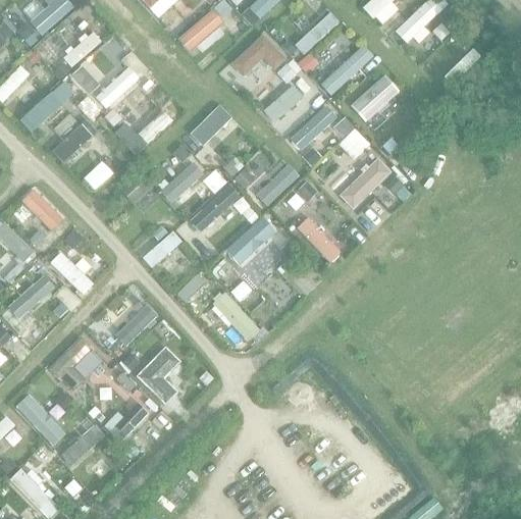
[(7,0),(27,23),(38,14),(25,0),(7,0)]
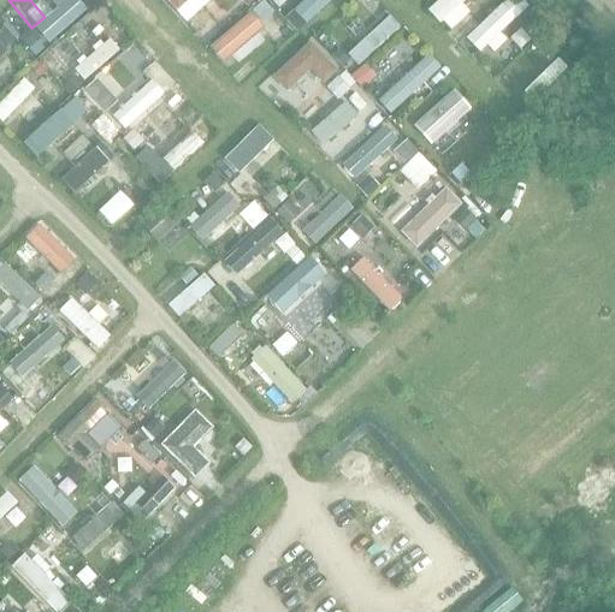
[(69,3),(66,0),(35,0),(49,17),(69,3)]
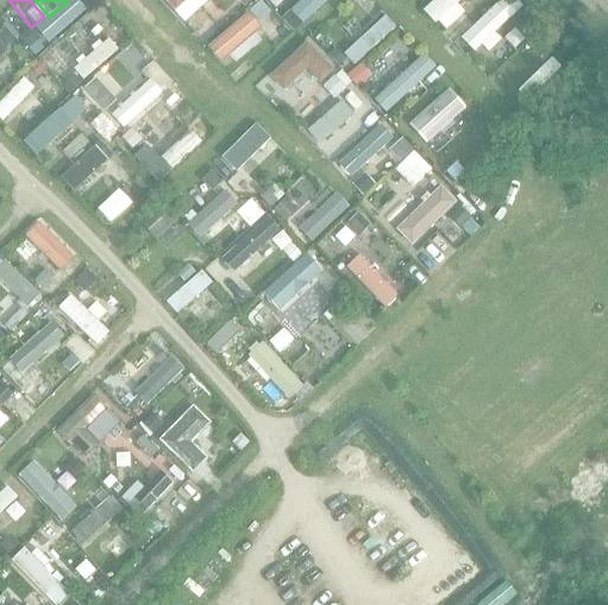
[(177,0),(173,4),(183,17),(199,4),(206,12),(220,0),(177,0)]
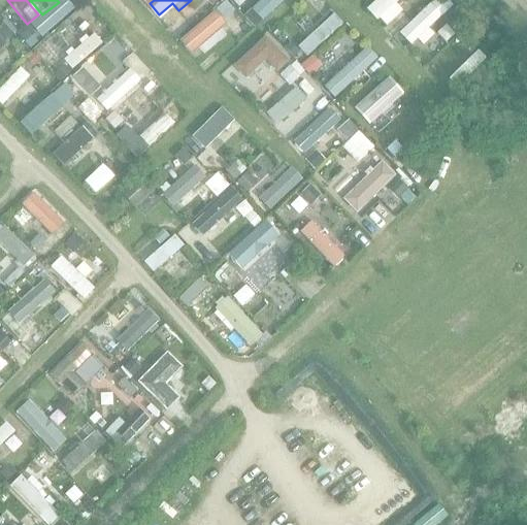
[(264,17),(282,0),(263,0),(256,7),(264,17)]
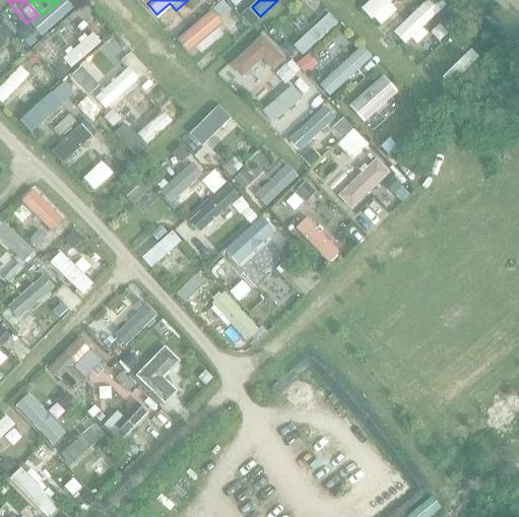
[(371,18),(390,0),(369,0),(362,7),(371,18)]
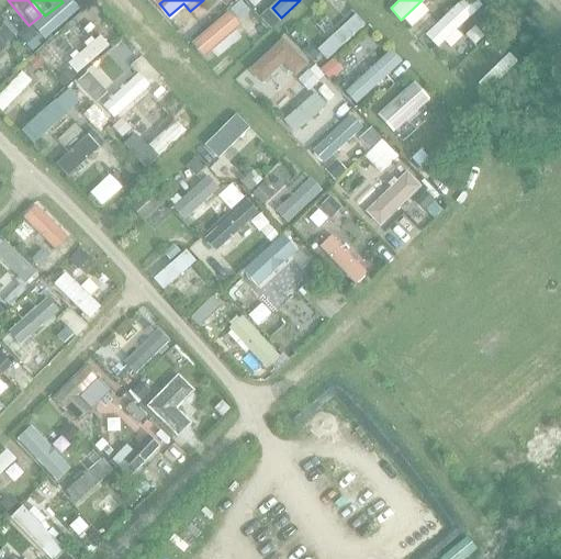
[(460,0),(426,33),(438,46),(483,3),(480,0),(460,0)]
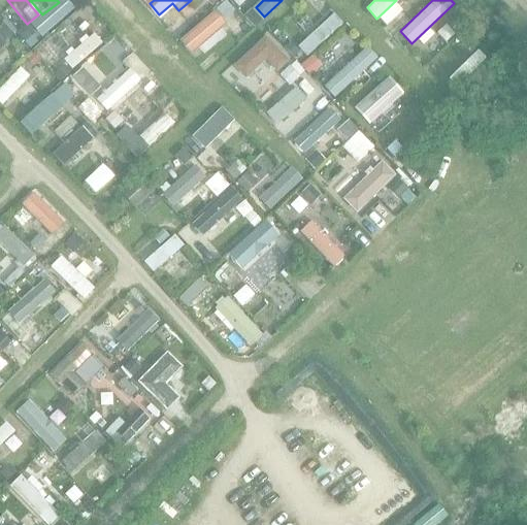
[(192,53),(227,23),(216,9),(180,39),(192,53)]
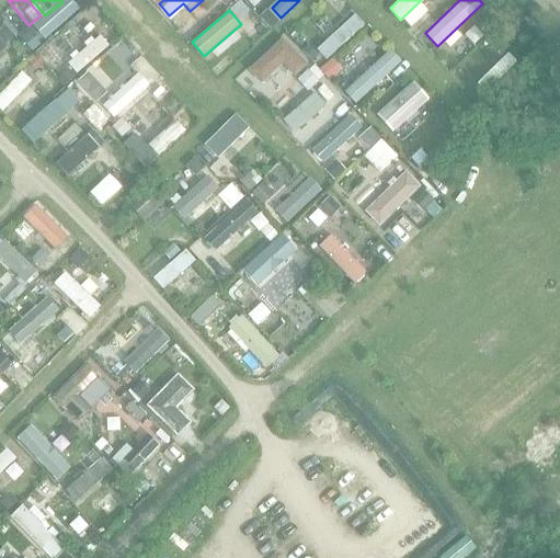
[(326,58),(364,23),(355,13),(317,48),(326,58)]
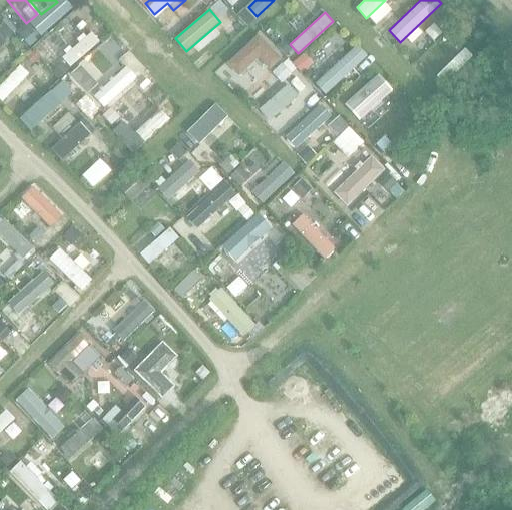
[(438,23),(446,31),(460,18),(454,12),(450,16),(448,14),(438,23)]
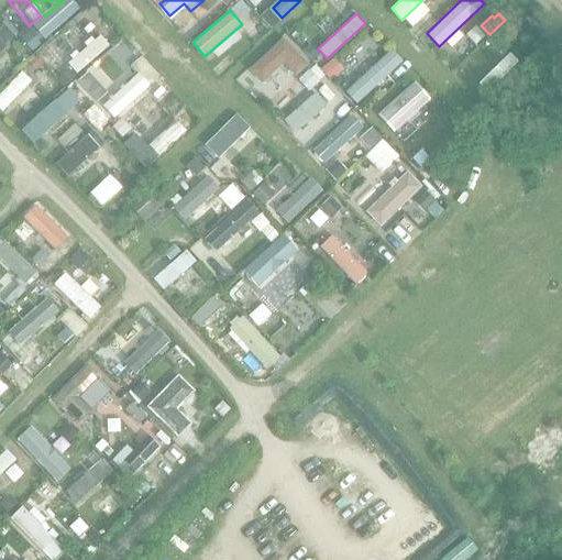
[(48,33),(58,51),(83,36),(73,19),(48,33)]
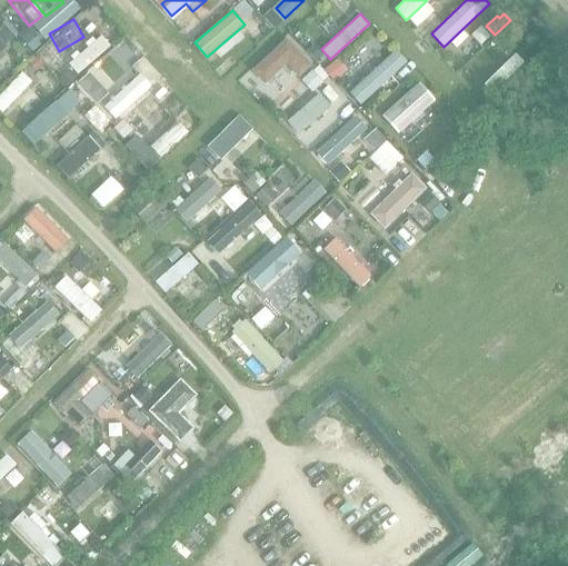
[(35,51),(45,43),(33,31),(31,33),(28,30),(21,36),(25,40),(21,43),(29,52),(33,49),(35,51)]
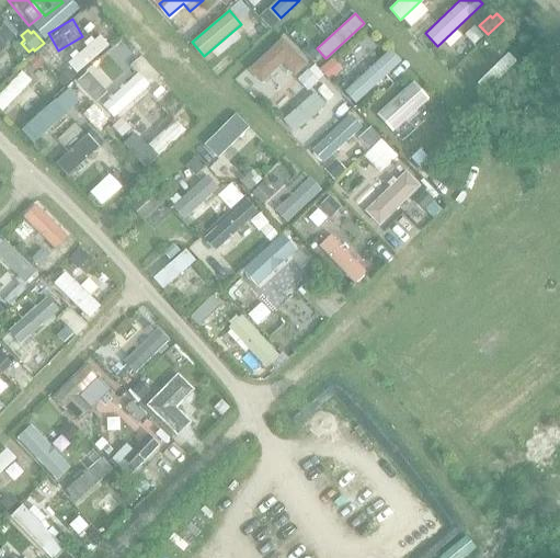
[(77,71),(109,44),(100,34),(68,61),(77,71)]
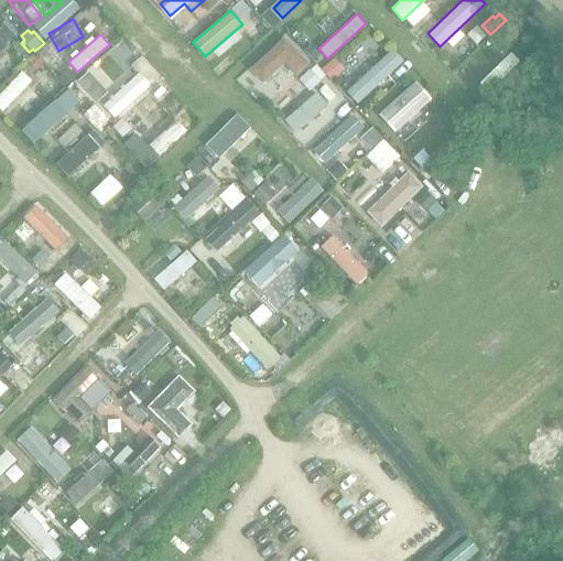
[(284,63),(295,75),(309,63),(284,38),(250,68),(263,82),(284,63)]
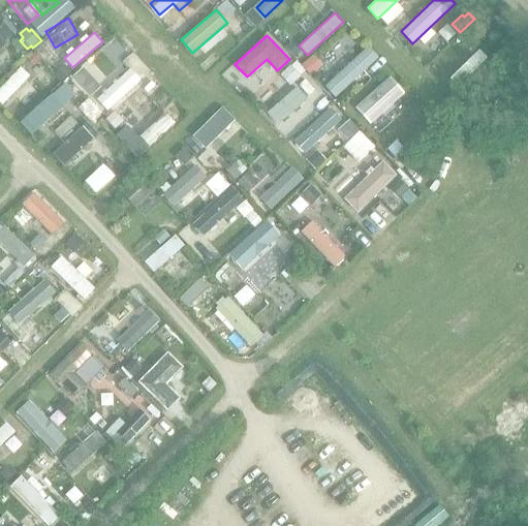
[(335,96),(378,56),(368,45),(325,85),(335,96)]
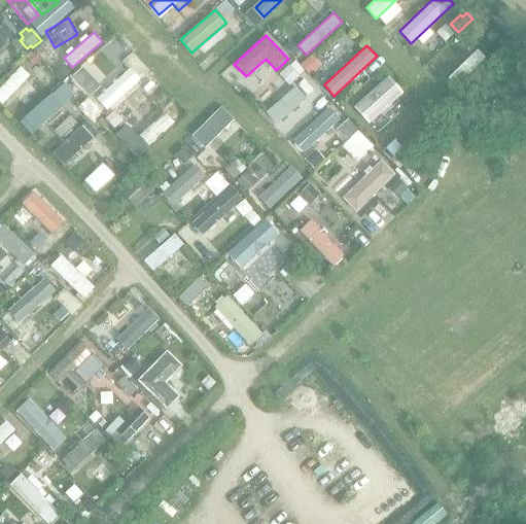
[(456,85),(486,56),(478,48),(448,77),(456,85)]
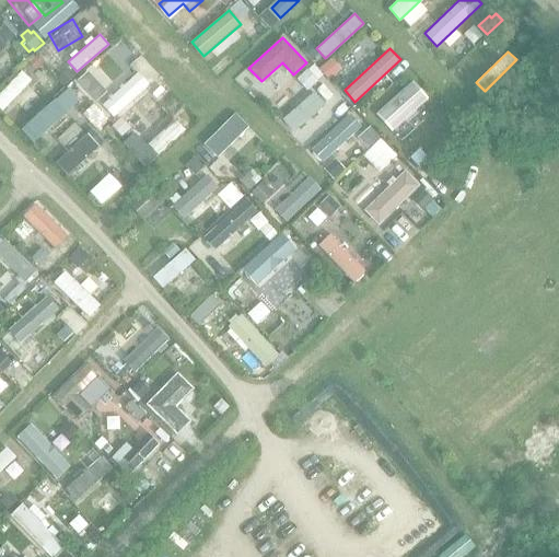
[(93,58),(85,66),(112,94),(119,86),(93,58)]
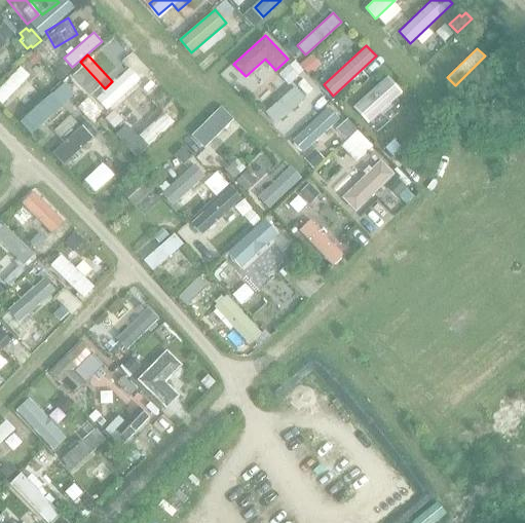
[(113,104),(149,71),(139,60),(103,92),(113,104)]
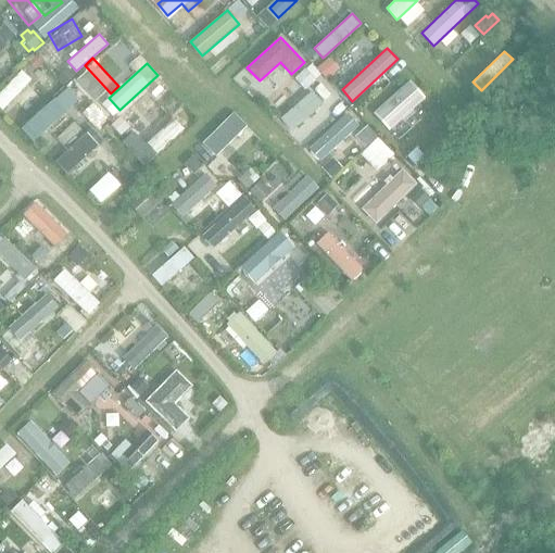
[(305,89),(316,78),(315,77),(320,72),(312,63),(305,68),(304,67),(294,77),(305,89)]
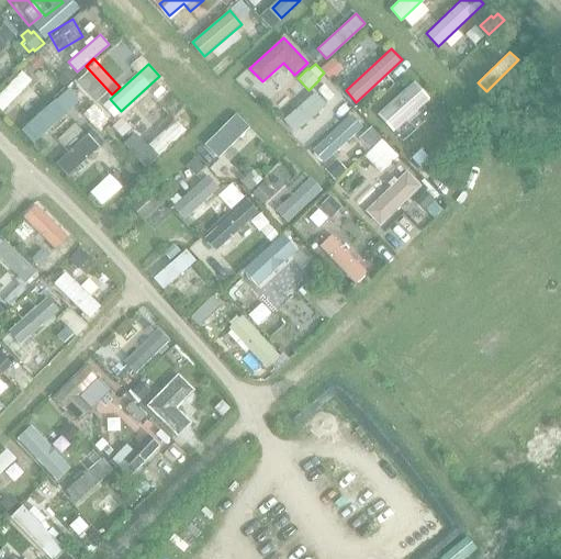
[(378,122),(419,84),(410,73),(368,111),(378,122)]
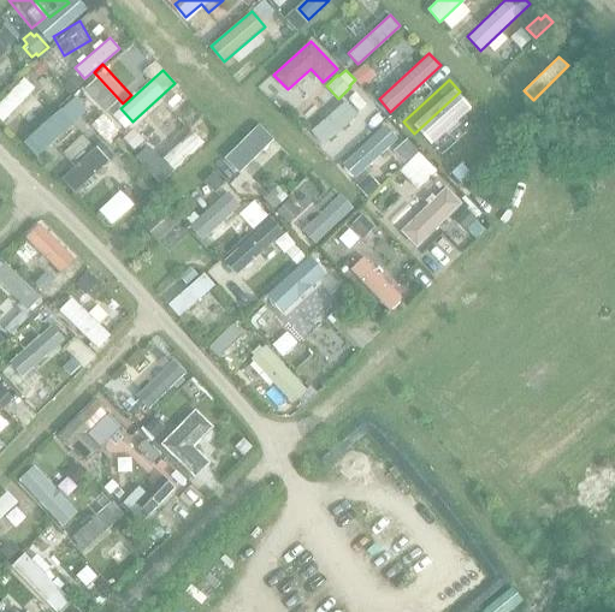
[(19,82),(0,101),(0,114),(3,118),(29,91),(19,82)]
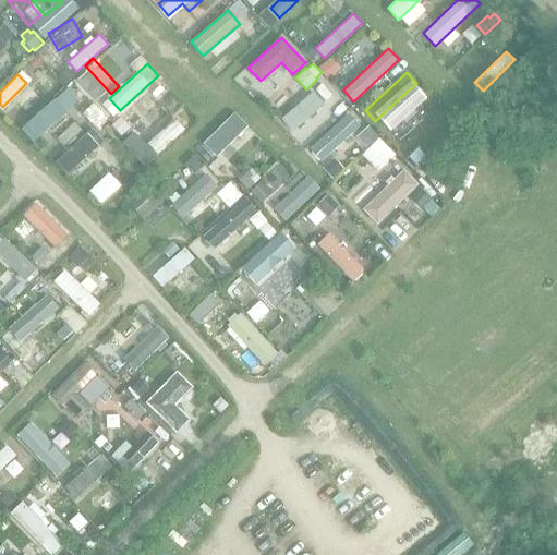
[(290,130),(327,98),(316,86),(280,119),(290,130)]
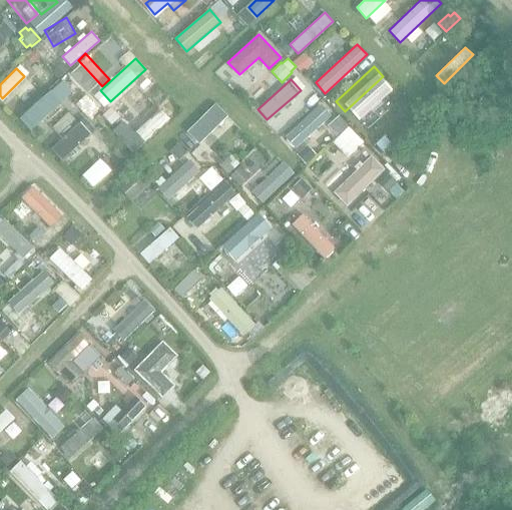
[(51,90),(19,119),(29,130),(46,114),(49,118),(56,112),(53,108),(61,101),(51,90)]
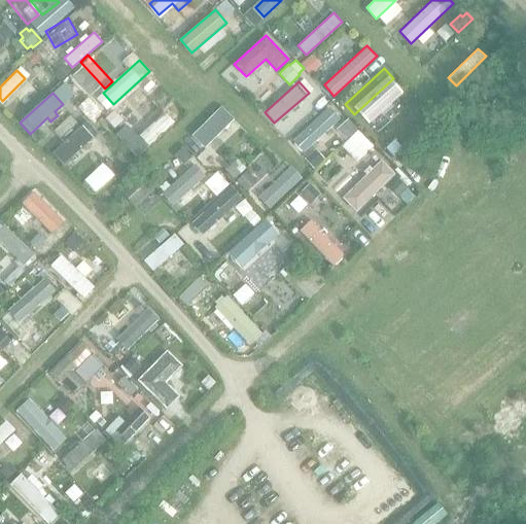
[(409,113),(425,111),(422,96),(407,99),(409,113)]
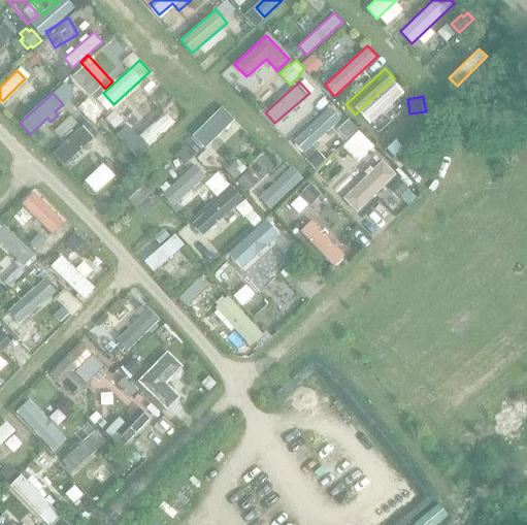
[(205,148),(235,119),(223,106),(193,135),(205,148)]
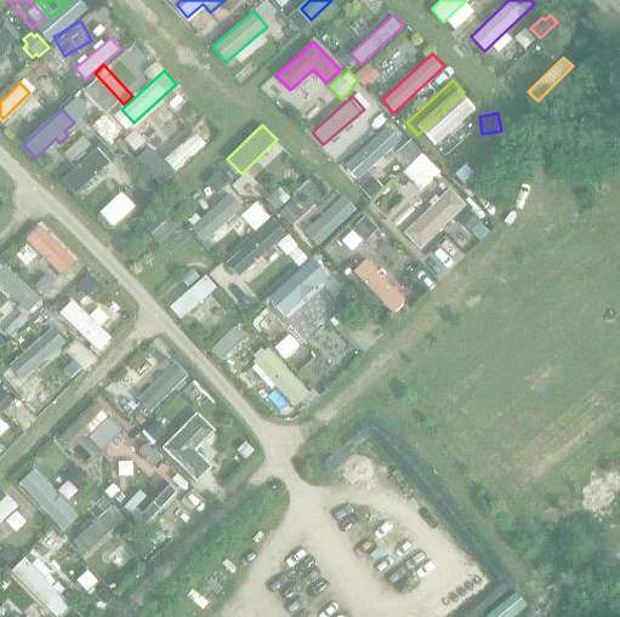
[(385,129),(350,161),(358,171),(364,167),(368,171),(374,166),(370,163),(399,136),(393,130),(390,133),(385,129)]
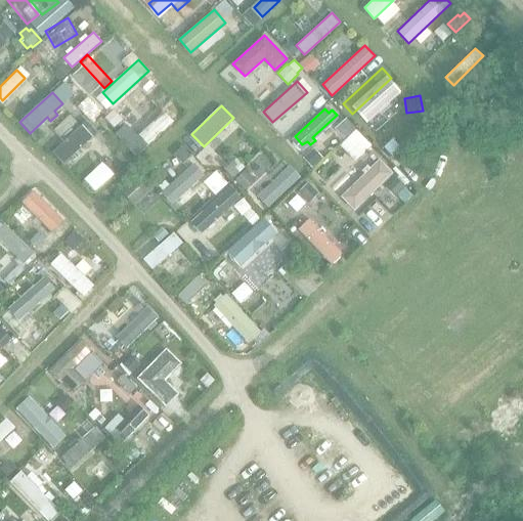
[(136,155),(174,121),(165,111),(137,135),(126,123),(116,132),(136,155)]
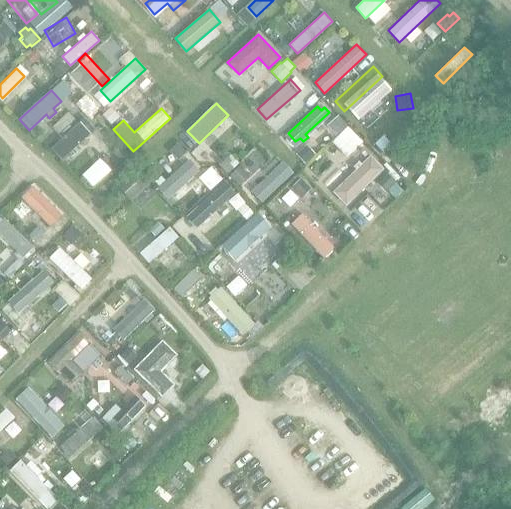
[(82,120),(51,148),(62,159),(92,131),(82,120)]
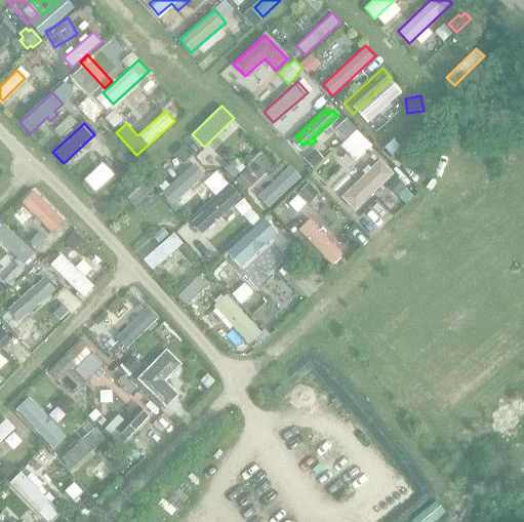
[(335,173),(365,145),(355,134),(325,163),(335,173)]
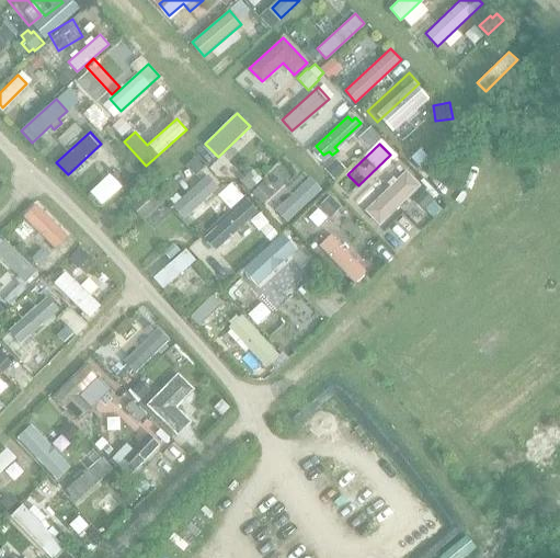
[(413,156),(367,196),(402,235),(424,216),(404,194),(429,172),(413,156)]
